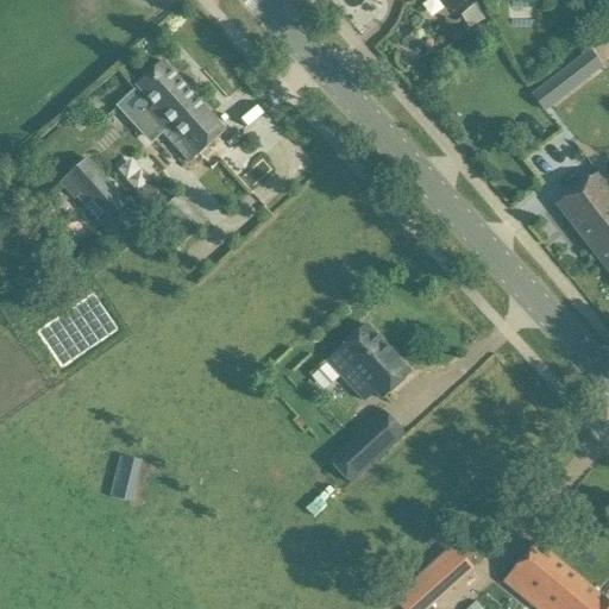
[(465,0),(443,0),(453,11),(465,0)]
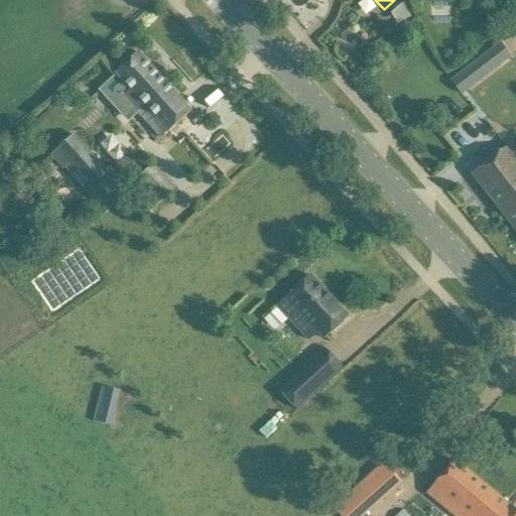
[(454,22),(455,0),(431,0),(431,21),(454,22)]
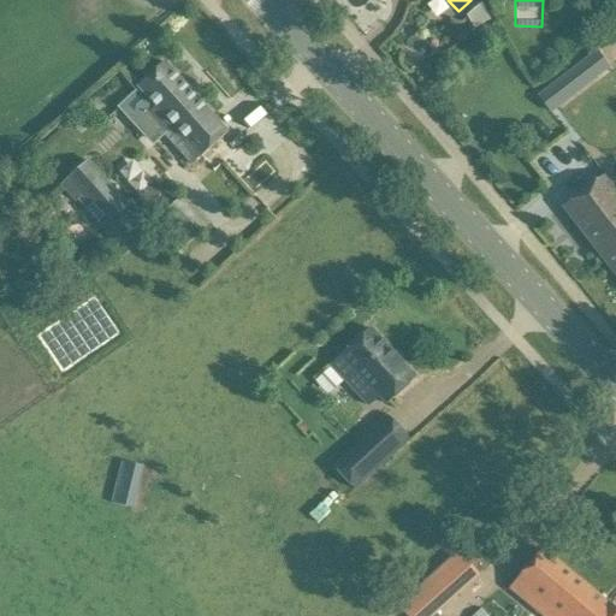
[(474,29),(490,19),(481,3),(467,17),(469,21),(474,29)]
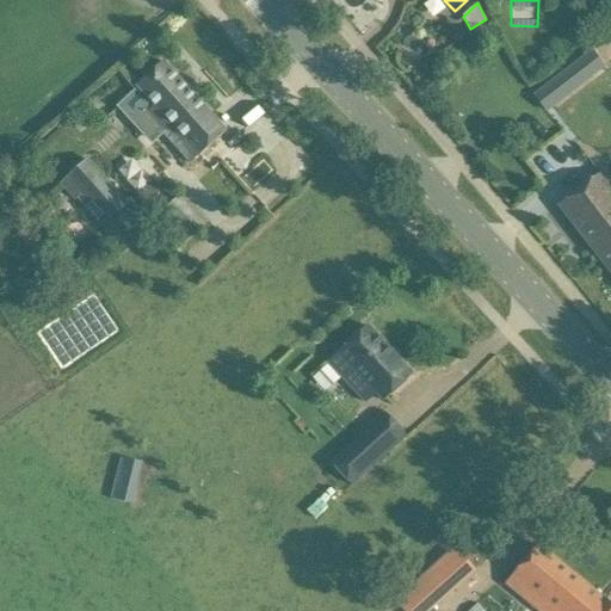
[(591,48),(531,94),(545,112),(605,66),(591,48)]
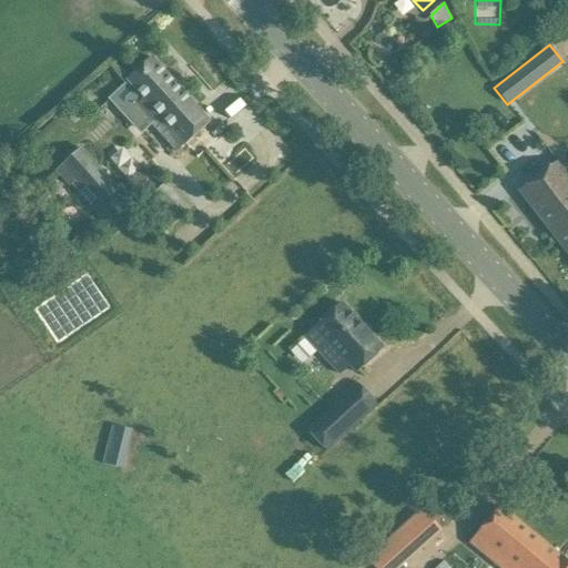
[(179,151),(194,138),(211,122),(152,58),(128,79),(131,81),(117,94),(115,99),(124,108),(128,108),(138,100),(140,101),(137,104),(179,151)]
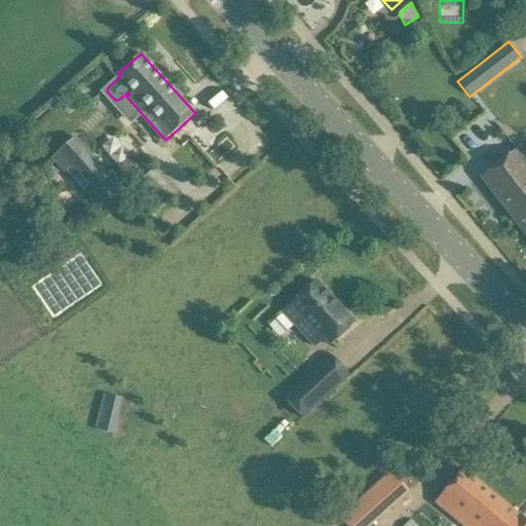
[(102,198),(118,184),(76,137),(51,157),(65,173),(70,167),(94,194),(89,198),(94,203),(87,208),(99,221),(101,223),(113,212),(112,211),(110,209),(102,198)]
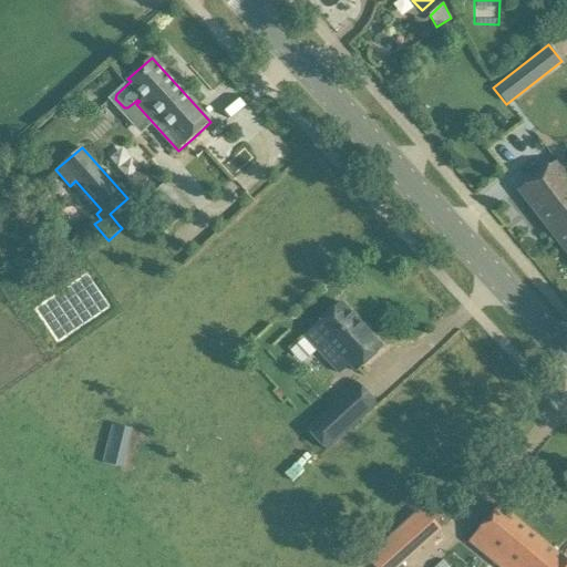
[(557,241),(566,233),(566,171),(558,160),(536,177),(518,191),(557,241)]
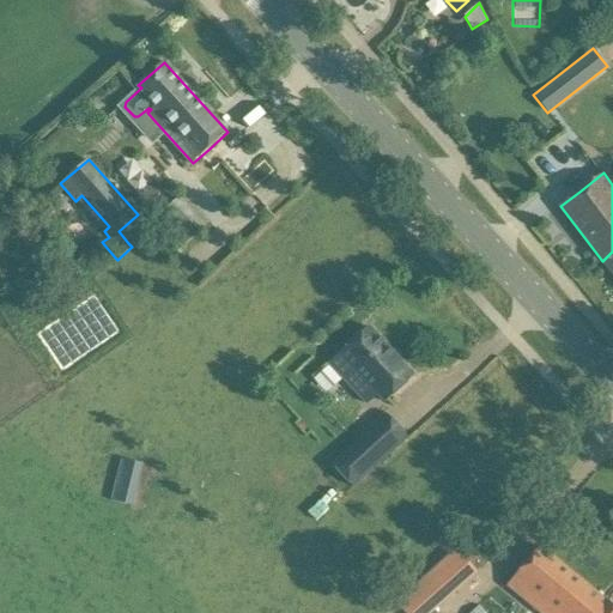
[(612,252),(602,261),(612,273),(612,252)]
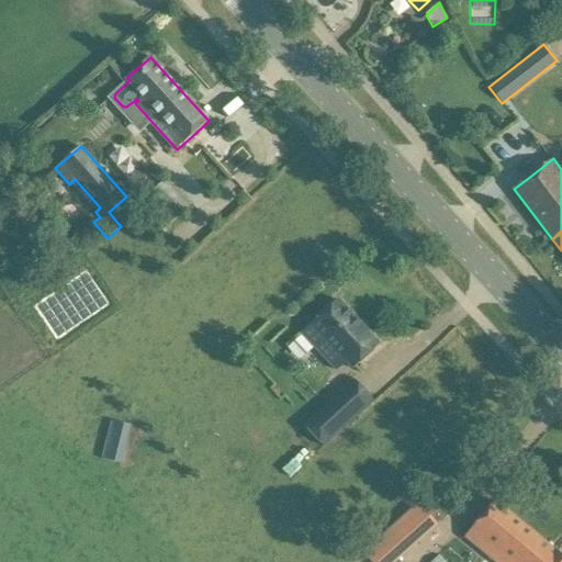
[(353,369),(379,346),(338,300),(312,324),(302,333),(337,370),(347,361),(353,369)]
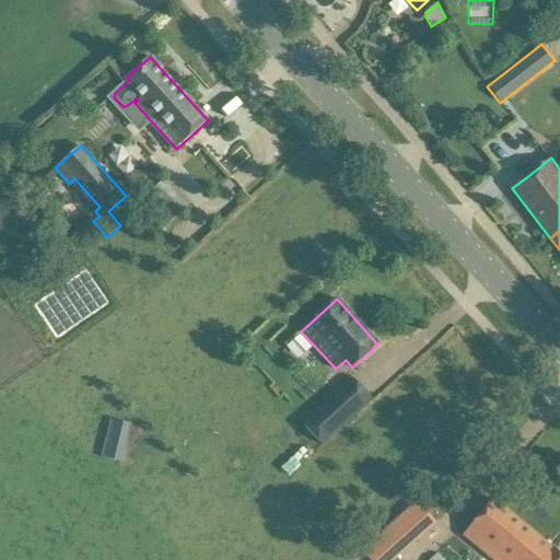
[(323,445),(356,415),(337,393),(303,423),(323,445)]
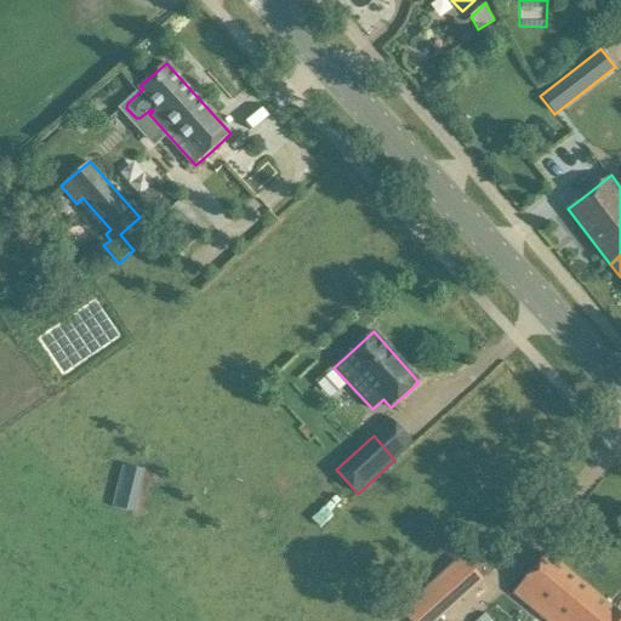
[(140,511),(146,468),(121,465),(115,507),(140,511)]
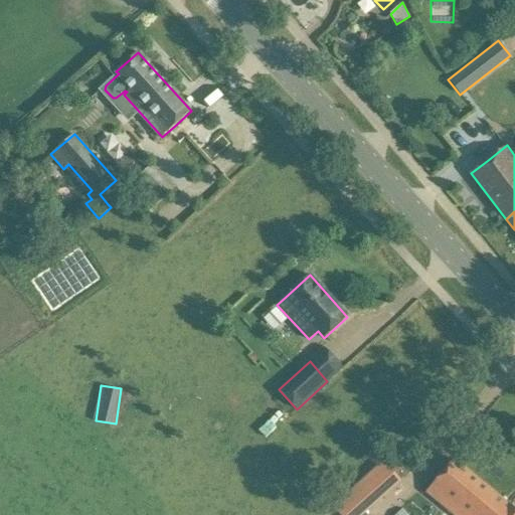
[(454,460),(426,492),(454,514),(514,514),(514,509),(509,504),(508,505),(454,460)]
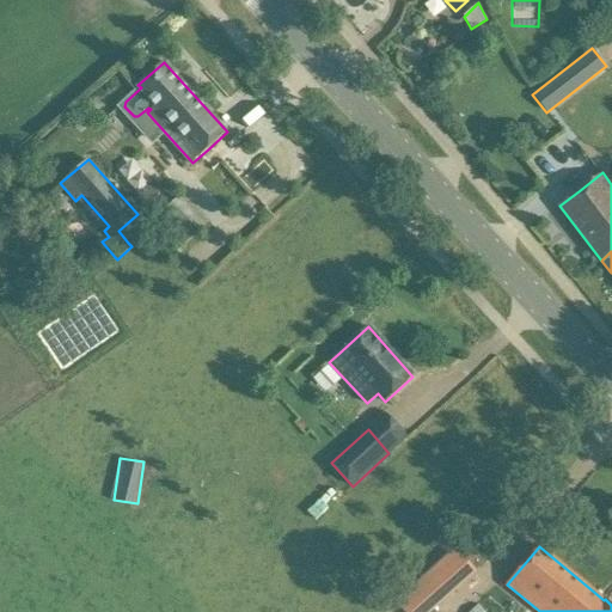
[(432,571),(396,603),(404,611),(430,611),(451,594),(432,571)]
